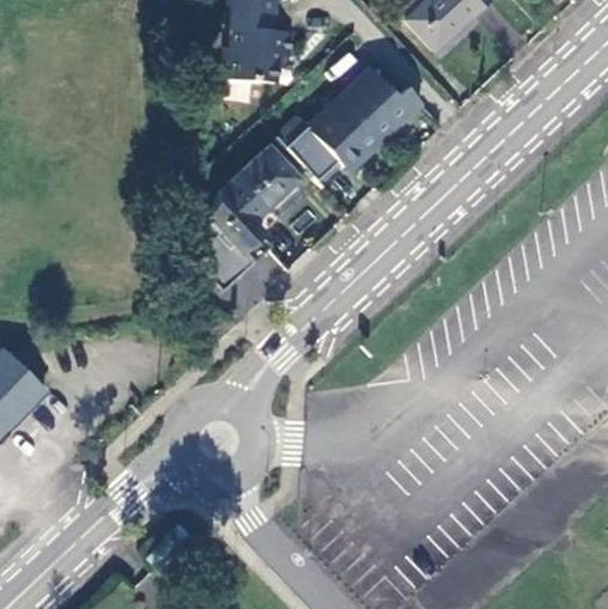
[(231,0),(229,26),(235,26),(233,46),(228,46),(225,77),(279,80),(280,53),(292,54),(295,29),(277,29),(279,0),(231,0)]
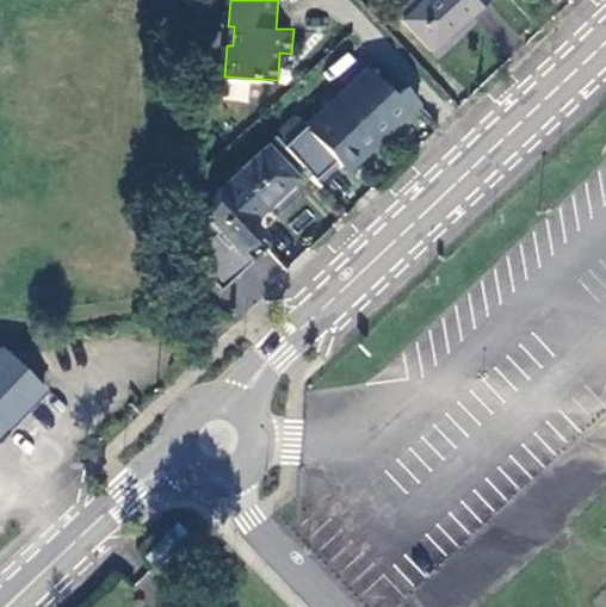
[(410,0),(399,11),(406,17),(425,0),(410,0)]
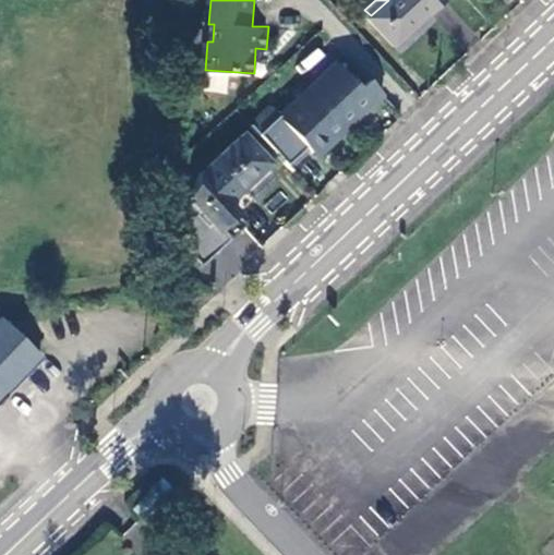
[(388,0),(371,15),(396,44),(444,0),(388,0)]
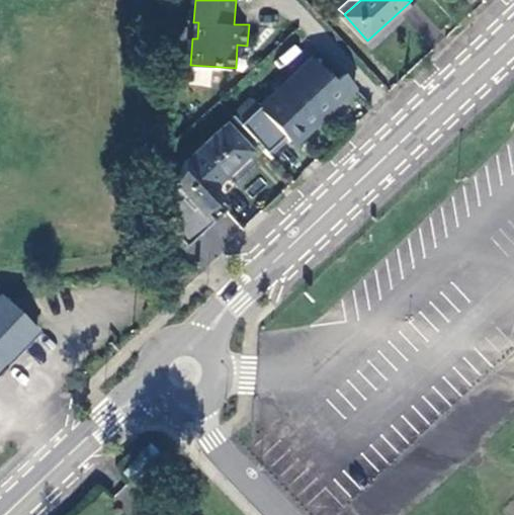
[(301,138),(357,86),(344,72),(335,81),(312,56),(259,103),(252,95),(233,112),(267,150),(285,132),(290,137),(301,138)]
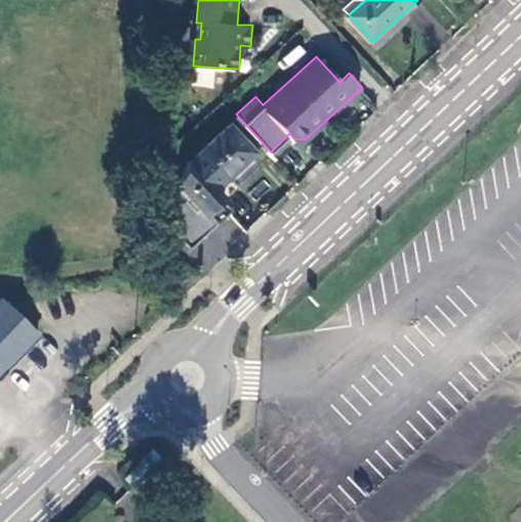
[(257,152),(232,125),(192,163),(181,190),(177,231),(193,245),(233,209),(225,200),(240,187),(231,176),(257,152)]
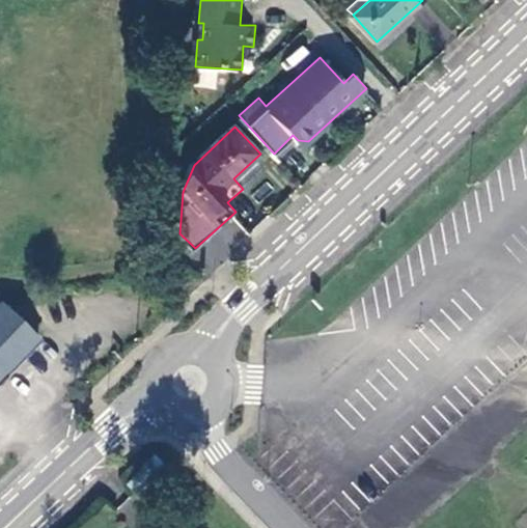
[(0,381),(42,338),(4,301),(0,304),(0,381)]
